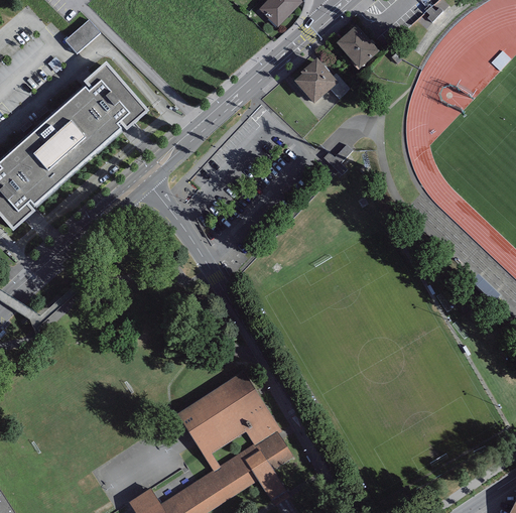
[(302,0),(265,0),(258,7),(276,25),(302,0)]
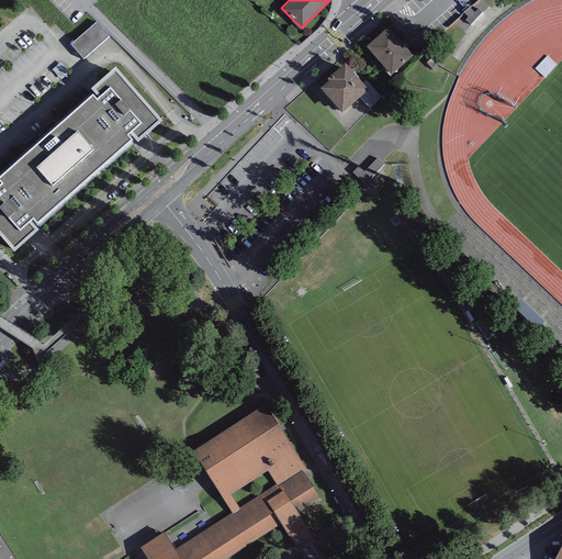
[(472,7),(470,4),(468,8),(464,10),(467,12),(469,13),(465,17),(471,22),(483,9),(479,4),(474,9),(472,7)]
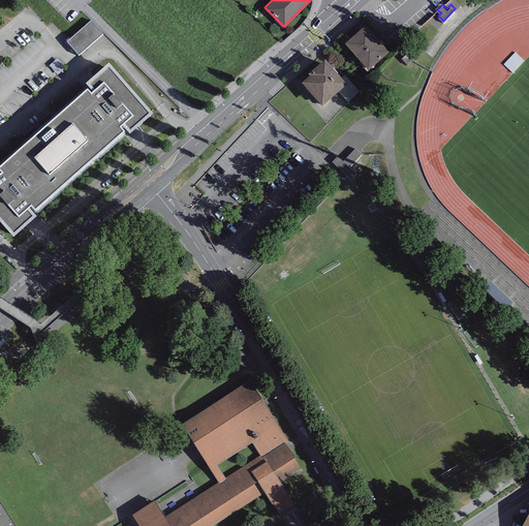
[(91,19),(66,39),(78,53),(102,32),(91,19)]
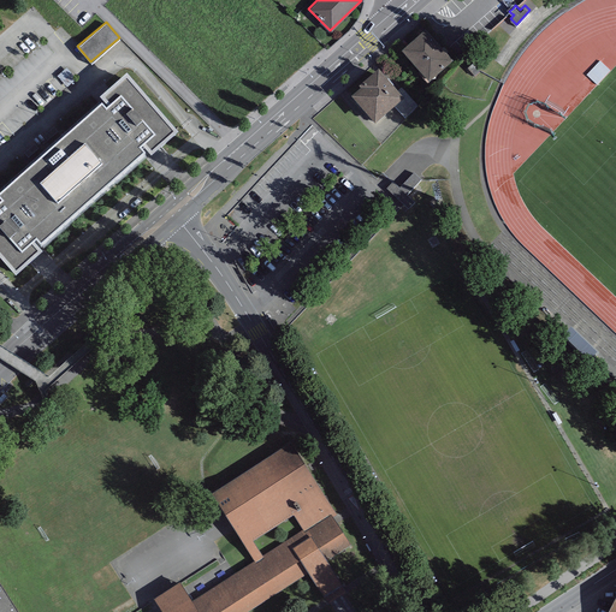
[(452,59),(426,29),(401,51),(428,81),(452,59)]
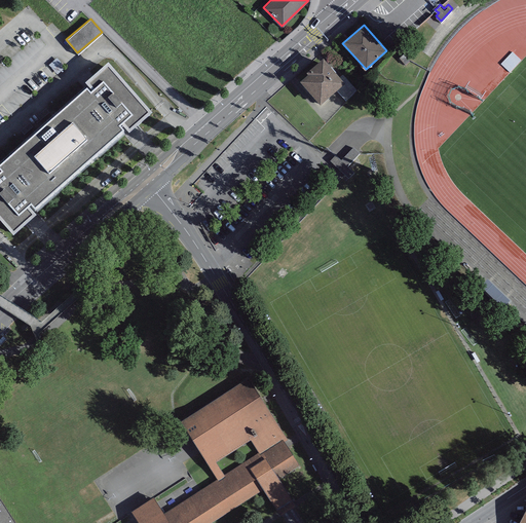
[(345,84),(324,58),(306,73),(308,75),(300,81),(320,105),(345,84)]
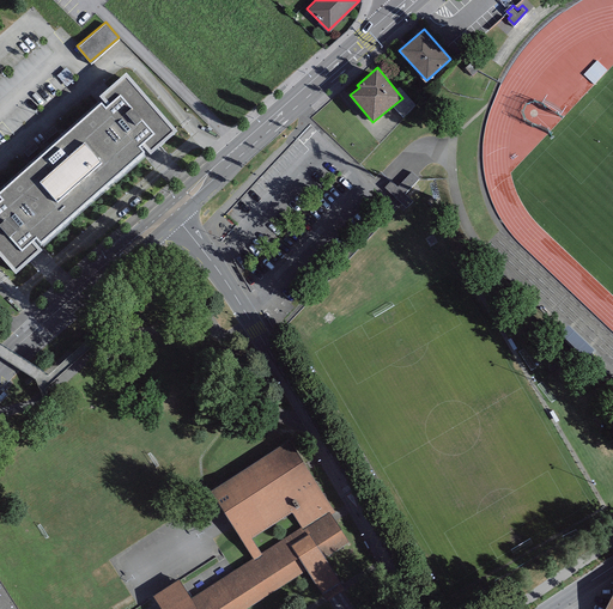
[(126,72),(99,96),(103,101),(0,190),(0,255),(16,273),(46,247),(41,242),(144,152),(147,157),(177,131),(126,72)]
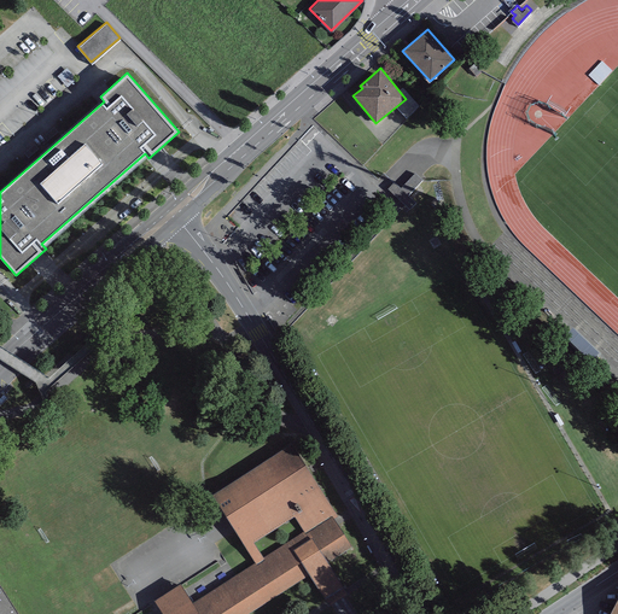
[(394,179),(388,186),(409,206),(415,199),(408,192),(423,177),(415,170),(401,185),(394,179)]
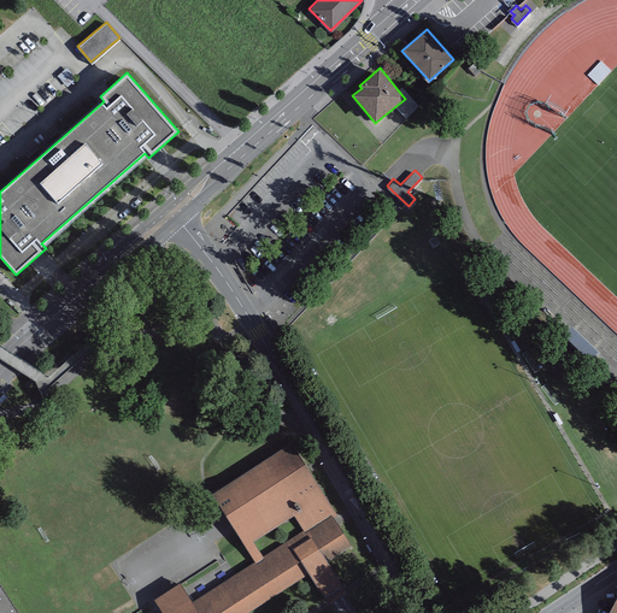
[(616,337),(503,229),(488,245),(571,324),(563,332),(589,358),(598,349),(616,366),(616,337)]
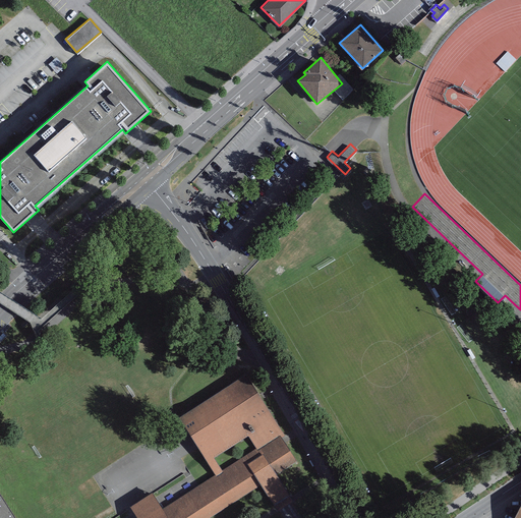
[(303,462),(246,372),(178,415),(215,473),(163,506),(155,492),(131,506),(138,517),(208,517),(258,486),(273,510),(296,496),(284,475),(303,462)]
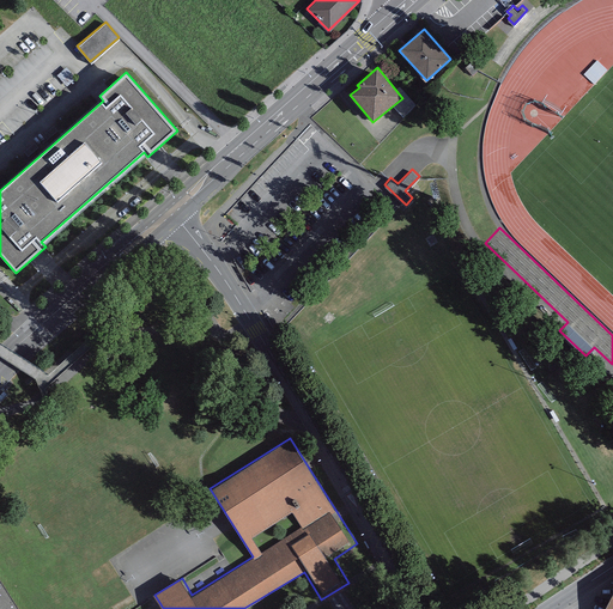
[(0,608),(20,608),(0,577),(0,608)]
